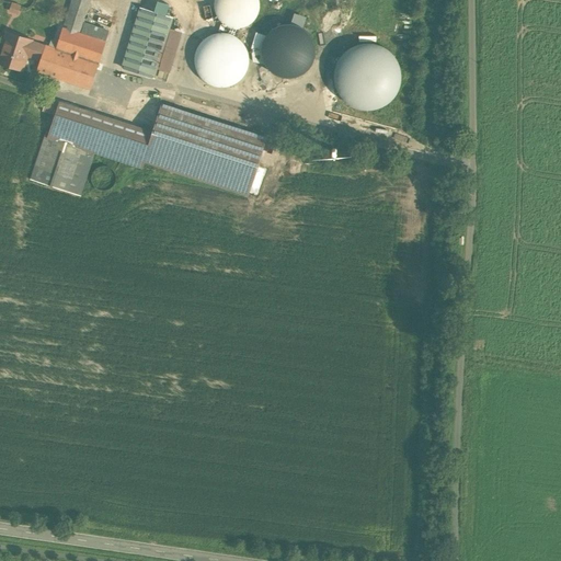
[(72,0),(57,48),(61,49),(53,77),(91,89),(106,42),(80,33),(90,0),(72,0)]
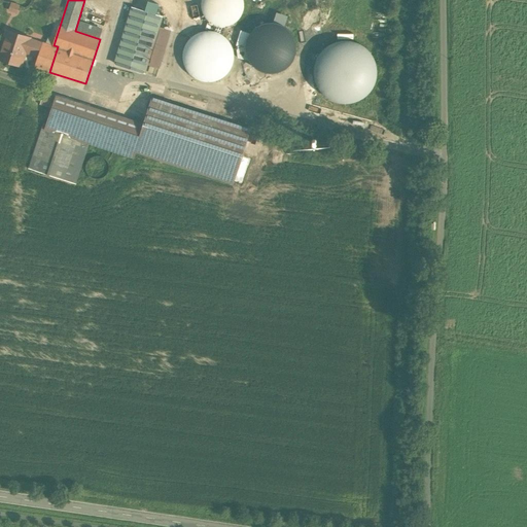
[(202,0),(202,3),(202,7),(203,10),(204,13),(206,16),(208,20),(211,22),(213,24),(217,25),(220,26),(223,26),(227,25),(231,24),(234,23),(237,21),(239,19),(241,15),(243,12),(244,8),(244,5),(244,2),(243,0),(202,0)]
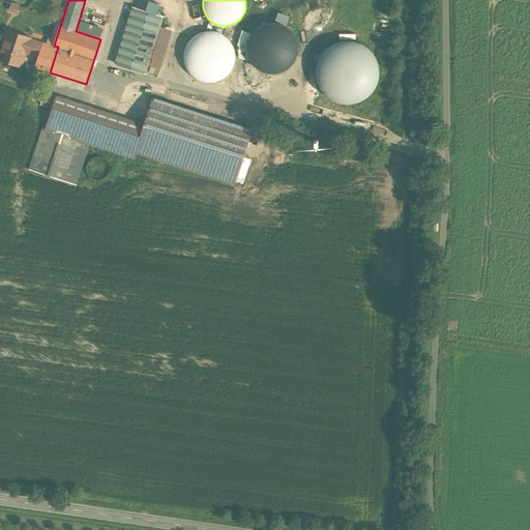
[(157,15),(134,7),(116,63),(146,72),(164,17),(162,16),(157,15)]
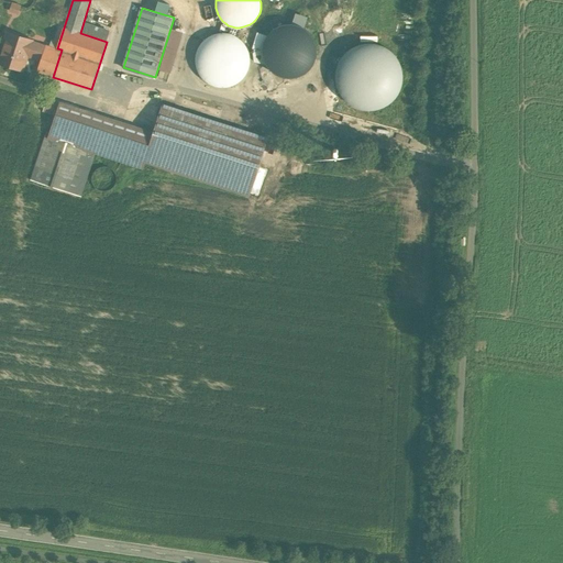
[(316,46),(311,39),(305,33),(297,30),(288,29),(279,32),(272,36),(267,43),(264,52),(265,61),(267,68),(273,75),(280,79),(288,81),(297,81),(305,78),(311,72),(316,64),(317,55),(316,46)]
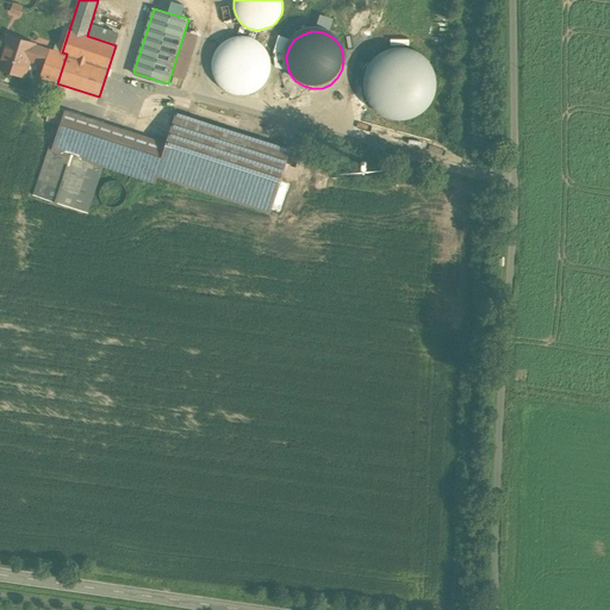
[(35,43),(8,35),(5,47),(6,47),(0,63),(0,67),(24,75),(30,58),(45,63),(50,50),(33,45),(35,43)]
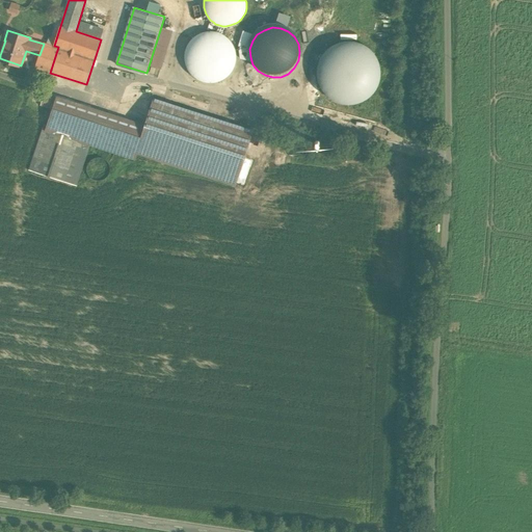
[(214,30),(210,30),(206,31),(203,32),(198,33),(195,35),(192,37),(190,41),(188,44),(186,48),(185,51),(185,55),(185,59),(186,62),(187,67),(189,70),(191,73),(193,76),(196,78),(201,80),(204,81),(208,82),(211,82),(215,81),(219,80),(222,79),(225,77),(229,75),(232,72),(234,69),(235,64),(236,61),(237,57),(236,53),(236,50),(235,46),(233,43),(231,40),(228,36),(224,34),(221,32),(217,31),(214,30)]
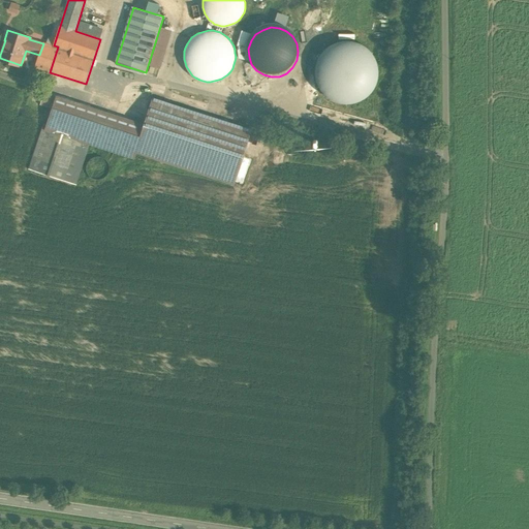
[(54,45),(43,42),(39,55),(35,67),(50,72),(58,47),(54,45)]
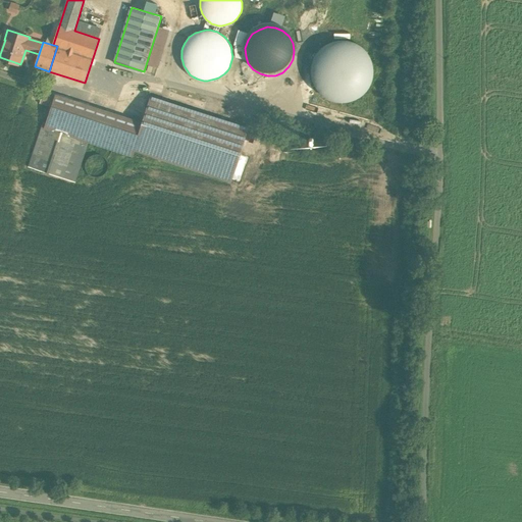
[(352,102),(361,96),(367,89),(371,79),(371,68),(367,59),(361,51),(353,46),(344,44),(334,45),(325,48),(318,54),(314,62),(312,71),(312,81),(316,90),(323,97),(332,102),(342,104),(352,102)]
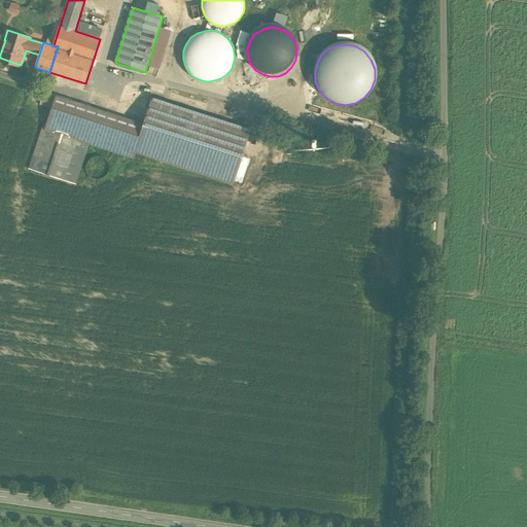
[(72,101),(57,96),(57,98),(44,94),(41,103),(54,107),(48,124),(44,123),(30,168),(75,183),(90,141),(62,132),(72,101)]
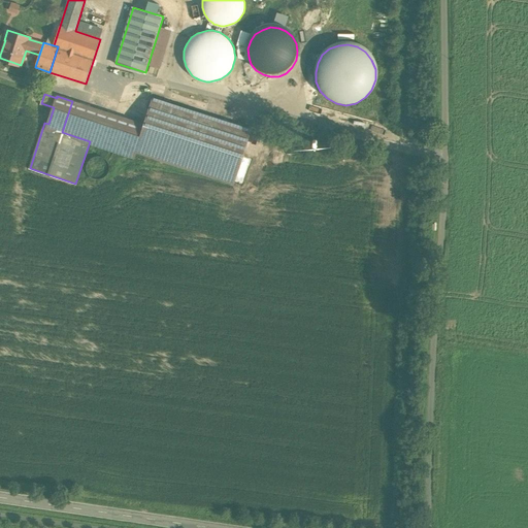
[(251,130),(153,98),(144,125),(136,151),(136,152),(233,183),(251,130)]
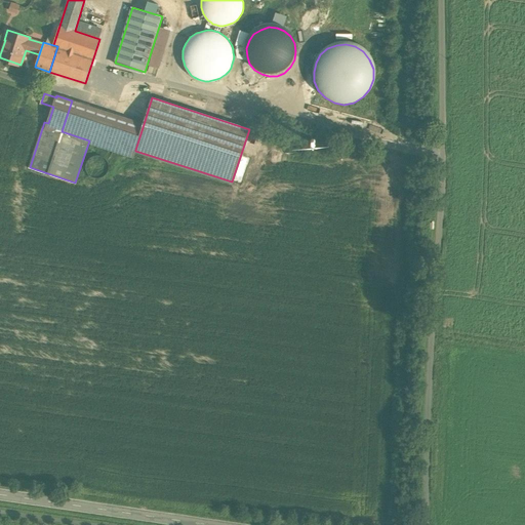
[(144,124),(72,101),(62,131),(89,140),(123,152),(134,156),(135,151),(135,150),(144,124)]
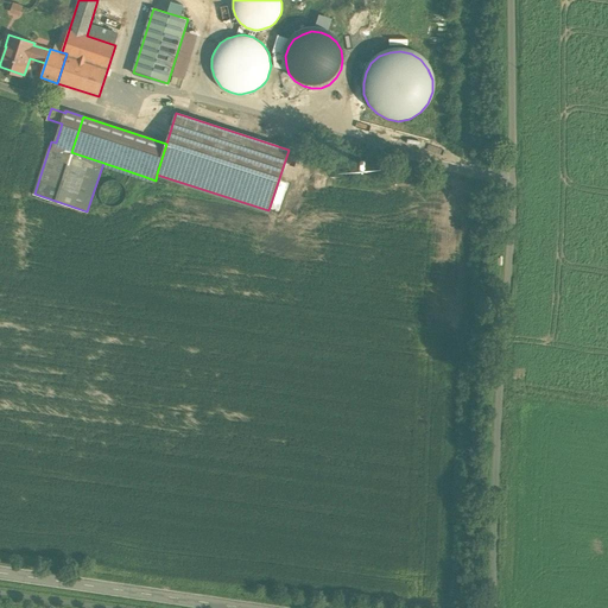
[(118,179),(115,179),(113,179),(109,181),(107,182),(106,184),(103,187),(103,189),(102,191),(102,194),(103,197),(105,200),(106,201),(108,203),(111,204),(113,206),(116,206),(119,206),(121,204),(124,203),(126,201),(127,198),(128,196),(128,194),(128,190),(128,188),(127,185),(125,183),(122,182),(120,179),(118,179)]
